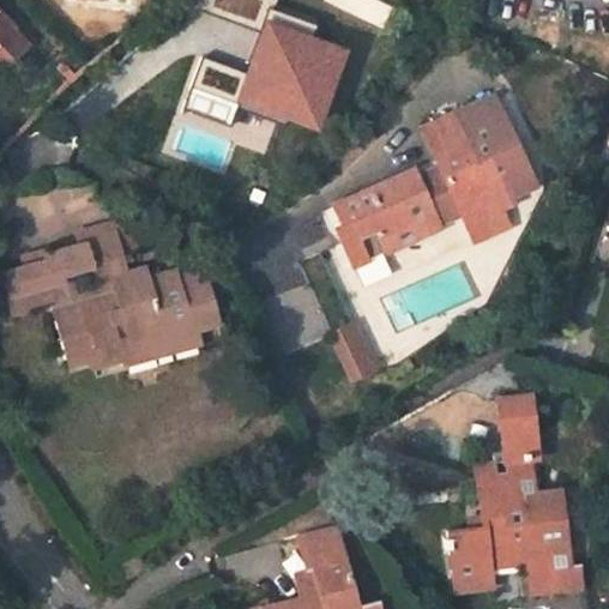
[(257,0),(225,0),(221,13),(248,24),(257,4),(257,0)]
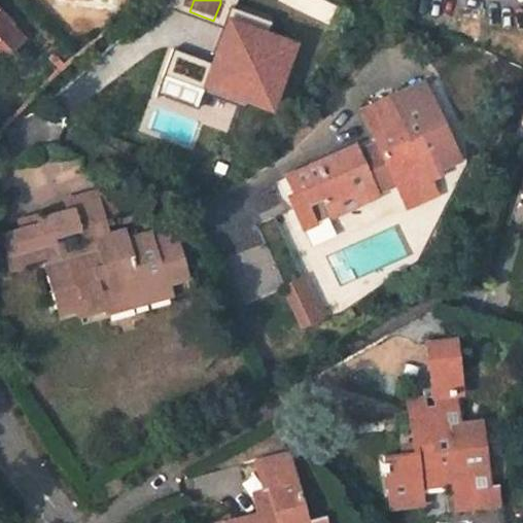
[(213,21),(230,27),(236,9),(220,3),(213,21)]
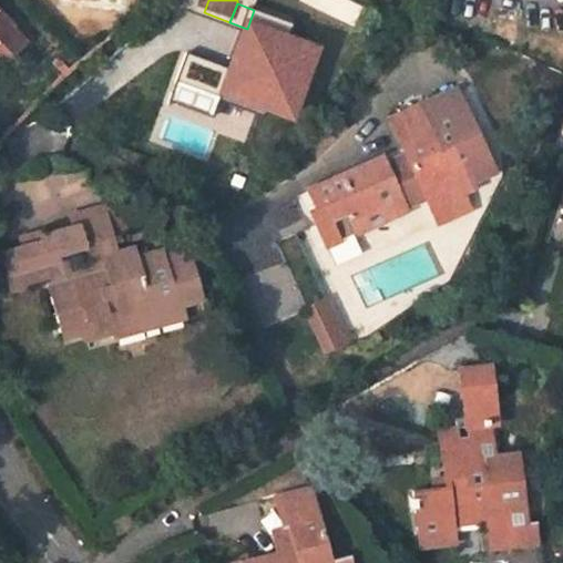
[(274,18),(254,10),(247,29),(224,95),(251,104),(256,88),(269,92),(268,98),(296,106),(310,71),(300,68),(308,44),(290,38),(287,47),(266,39),(274,18)]
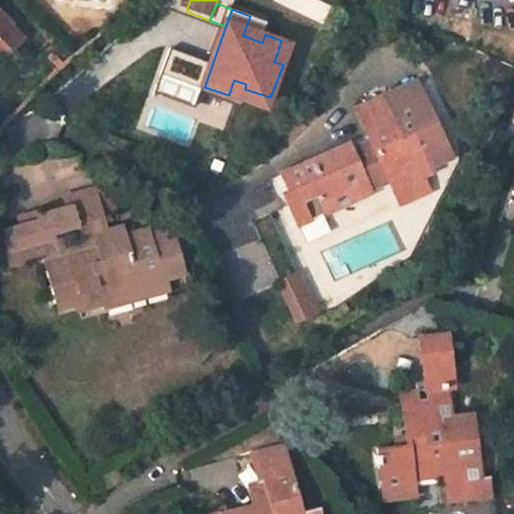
[(0,10),(0,40),(15,26),(0,10)]
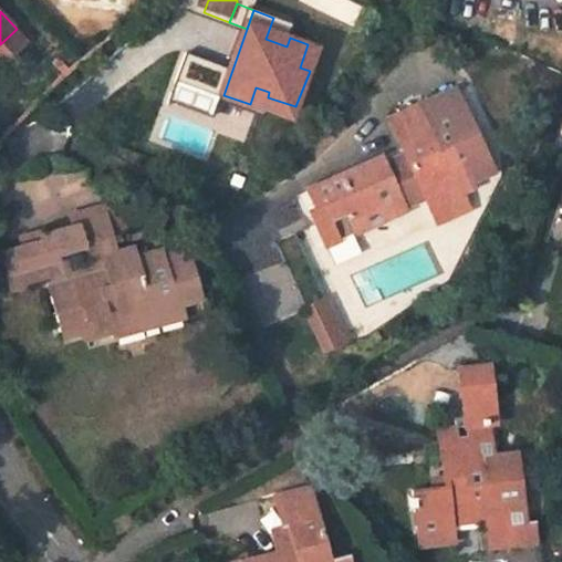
[(358,224),(387,210),(392,220),(410,211),(407,204),(428,195),(430,203),(440,224),(474,210),(465,193),(479,187),(467,163),(451,169),(424,110),(395,123),(412,160),(393,169),(387,159),(312,193),(322,209),(314,212),(331,247),(363,232),(358,224)]
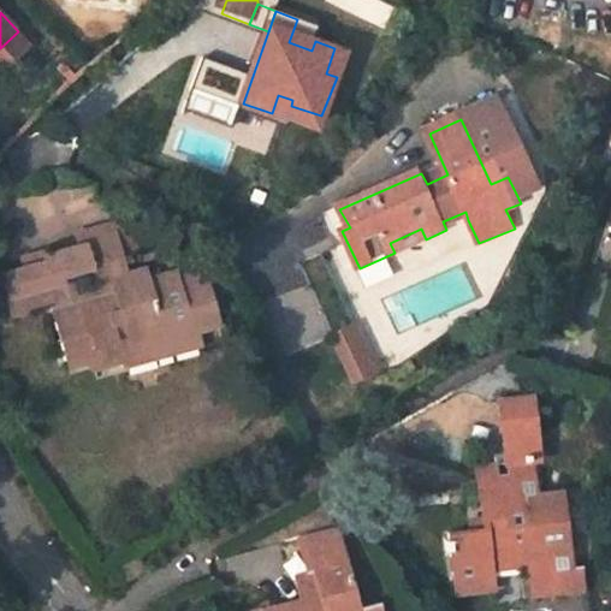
[(446,230),(468,220),(466,212),(443,221),(446,230)]
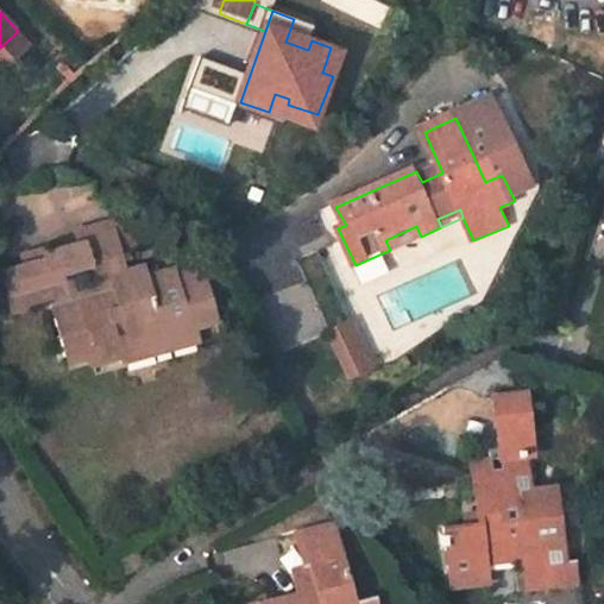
[(26,266),(6,272),(17,312),(57,302),(71,299),(64,274),(111,263),(125,258),(117,224),(81,233),(83,246),(49,256),(50,262),(26,266)]
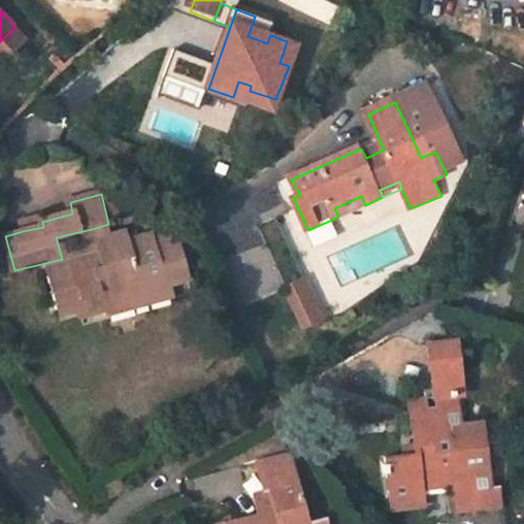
[(338,217),(365,205),(361,196),(334,208),(338,217)]
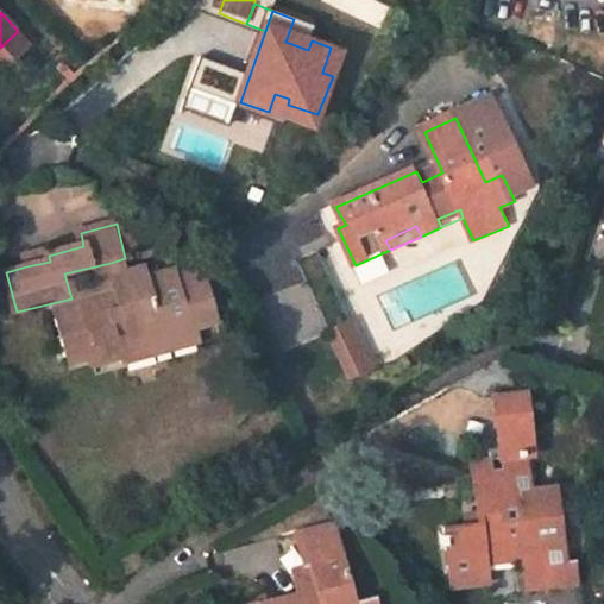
[(48,251),(24,257),(26,266),(50,262),(49,256),(48,251)]
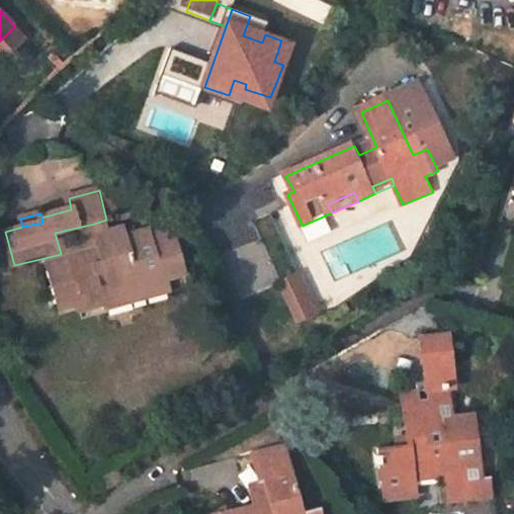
[(97,236),(110,233),(106,220),(94,224),(97,236)]
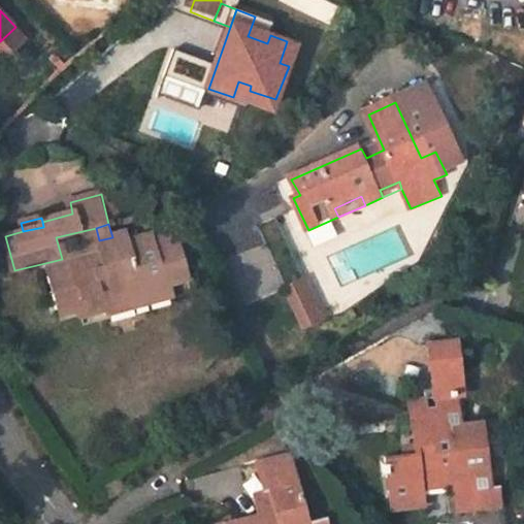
[(64,267),(52,270),(61,304),(102,294),(106,309),(108,316),(176,297),(173,286),(192,281),(177,233),(156,239),(154,235),(132,241),(129,232),(112,237),(99,240),(103,257),(64,267)]
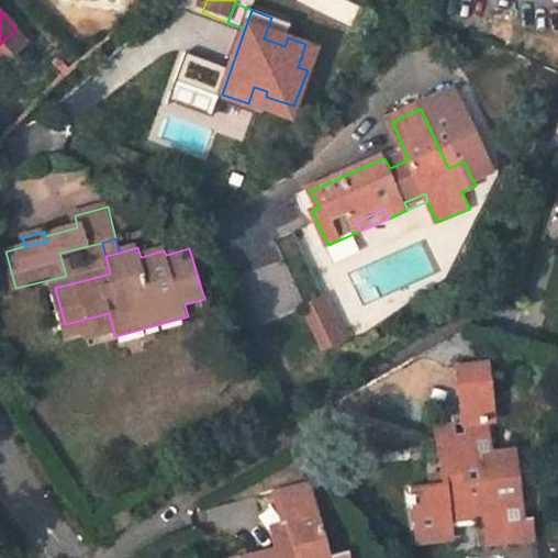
[(53,279),(55,288),(68,285),(66,276),(53,279)]
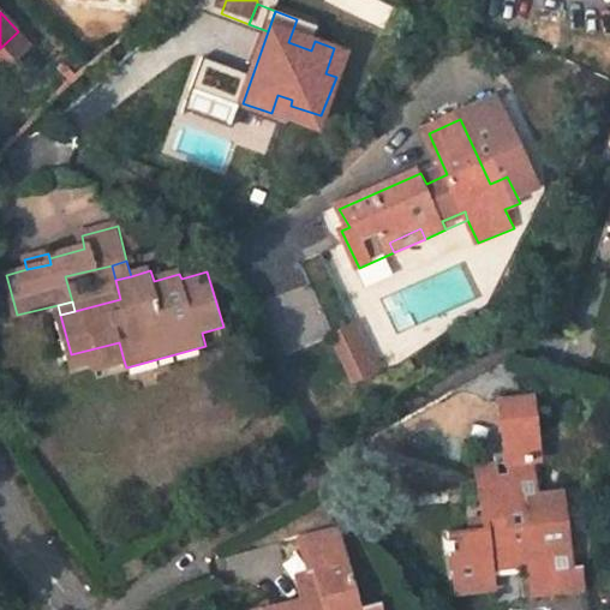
[(329,336),(348,386),(380,374),(359,324),(329,336)]
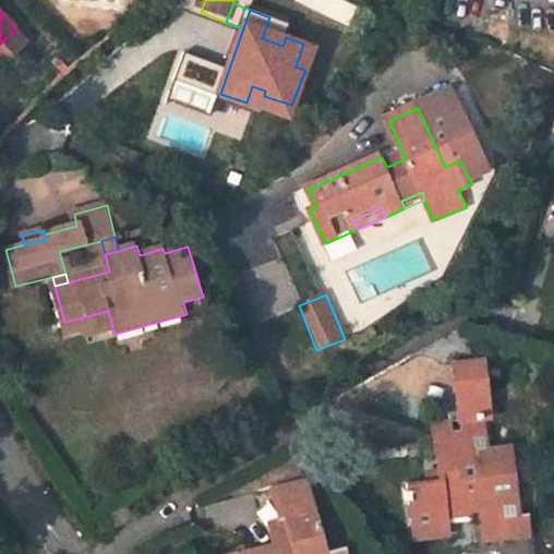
[(64,322),(68,333),(87,326),(88,333),(112,327),(108,311),(64,322)]
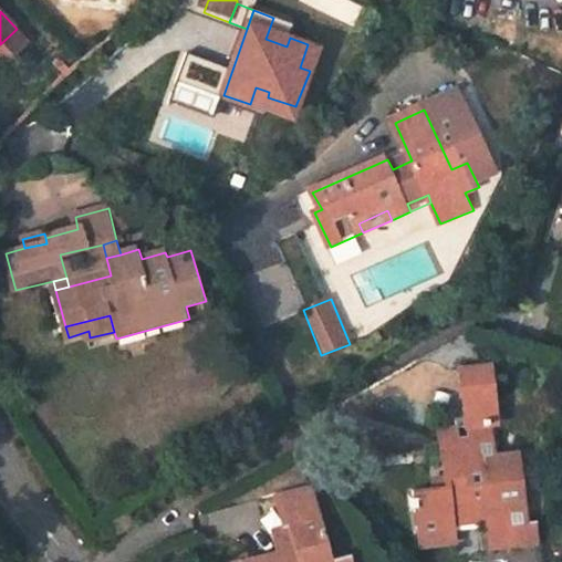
[(493,367),(464,371),(469,426),(469,430),(495,426),(501,425),(493,367)]
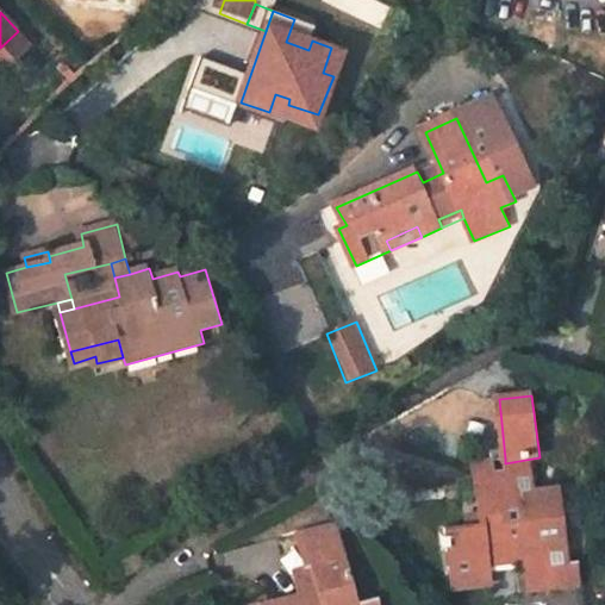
[(505,459),(476,463),(479,482),(519,478),(522,493),(536,492),(532,459),(505,463),(505,459)]
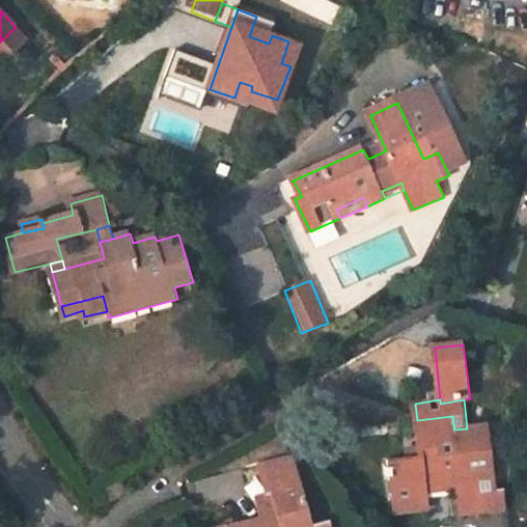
[(452,416),(417,420),(420,450),(421,459),(410,461),(392,463),(396,506),(428,503),(427,492),(460,489),(462,515),(505,509),(503,491),(481,494),(480,481),(496,478),(489,426),(467,428),(454,430),(452,416)]
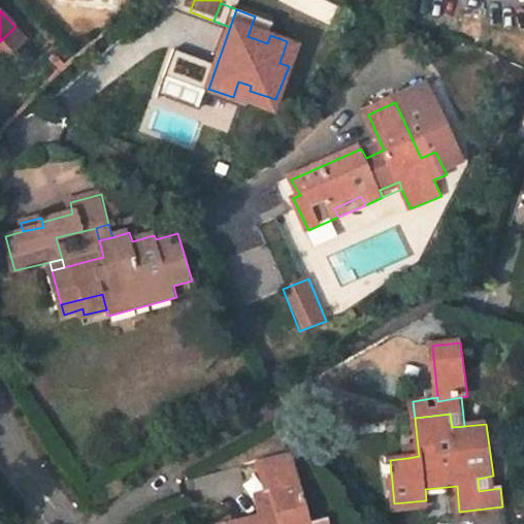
[(418,448),(405,449),(407,458),(419,456),(418,448)]
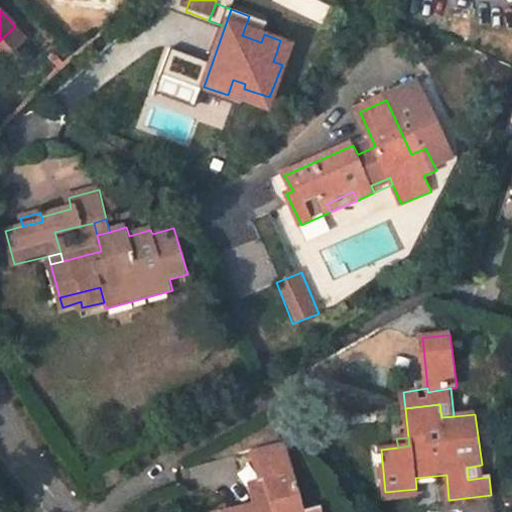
[(256,504),(225,511),(321,511),(320,508),(307,511),(303,511),(286,444),(254,453),(261,483),(266,482),(270,501),(256,504)]
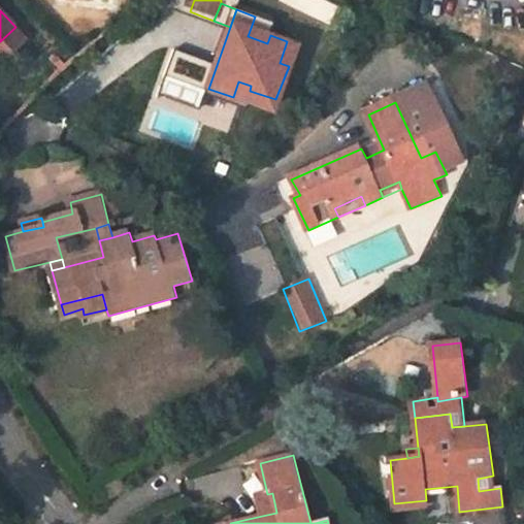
[(267,494),(257,496),(262,516),(276,513),(272,493),(267,494)]
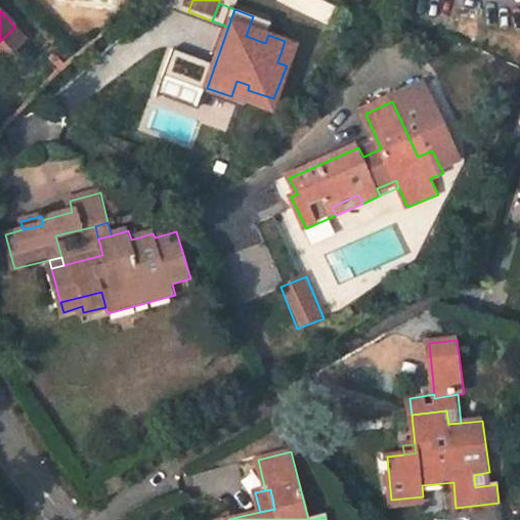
[(392,508),(424,504),(423,496),(391,500),(392,508)]
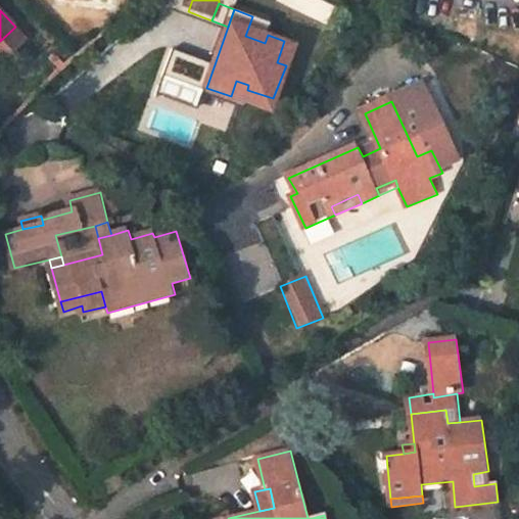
[(494,518),(496,511),(481,510),(480,518),(494,518)]
